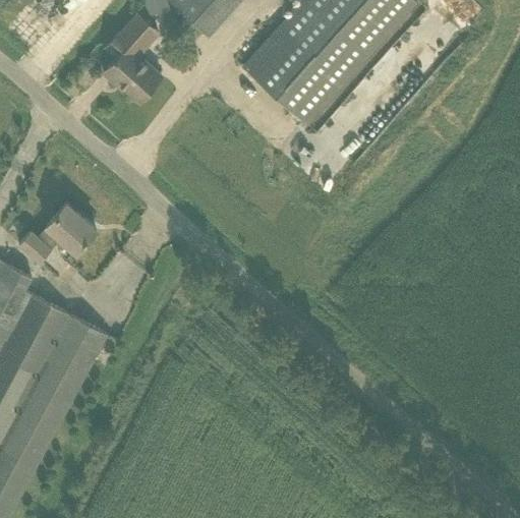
[(167,0),(143,0),(145,0),(151,17),(171,10),(167,0)]
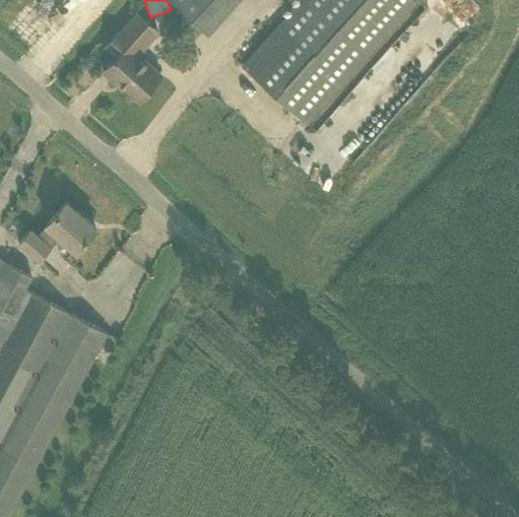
[(211,37),(243,0),(168,0),(211,37)]
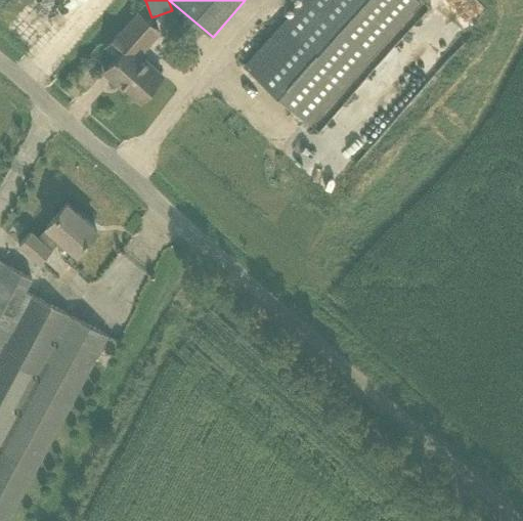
[(309,127),(419,3),(415,0),(307,0),(245,70),(309,127)]
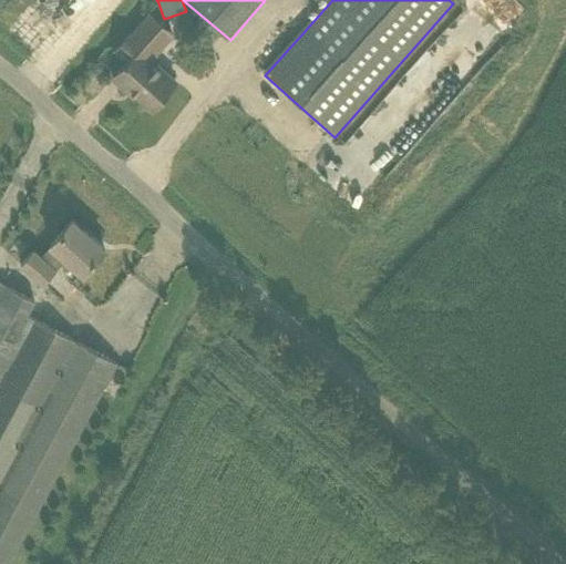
[(127,63),(112,80),(129,94),(131,92),(153,111),(176,84),(151,62),(154,58),(150,53),(166,34),(172,39),(173,38),(151,18),(131,40),(129,38),(115,53),(127,63)]
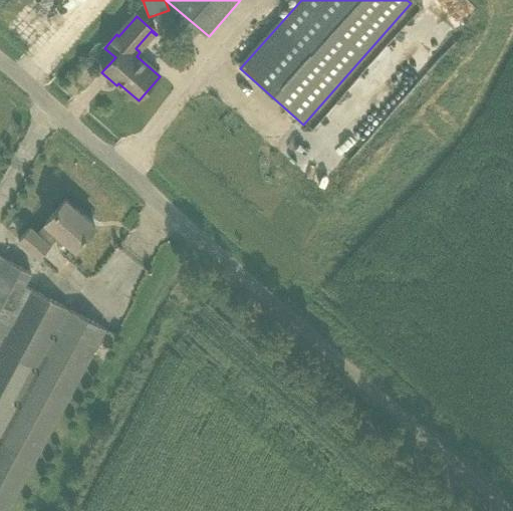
[(316,186),(333,180),(330,171),(313,176),(316,186)]
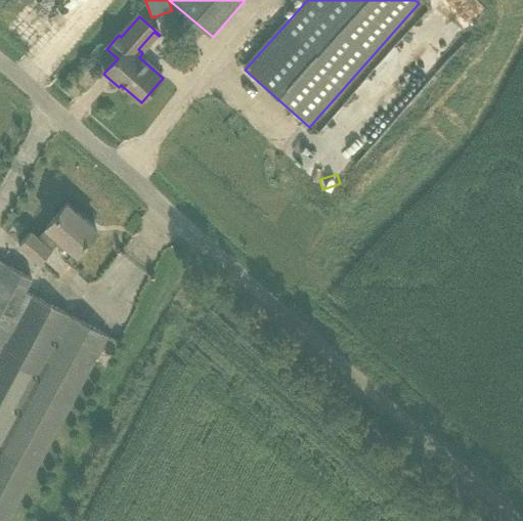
[(77,256),(97,232),(67,206),(46,228),(47,229),(38,241),(31,234),(19,247),(40,265),(51,253),(51,252),(60,242),(77,256)]
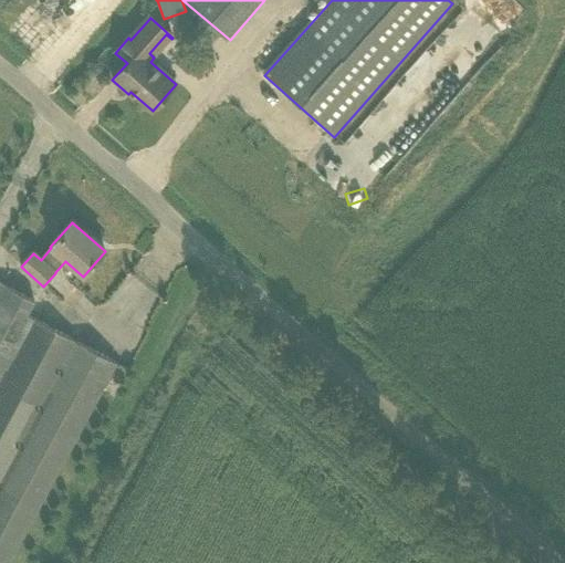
[(0,386),(34,322),(27,318),(34,303),(0,283),(0,386)]
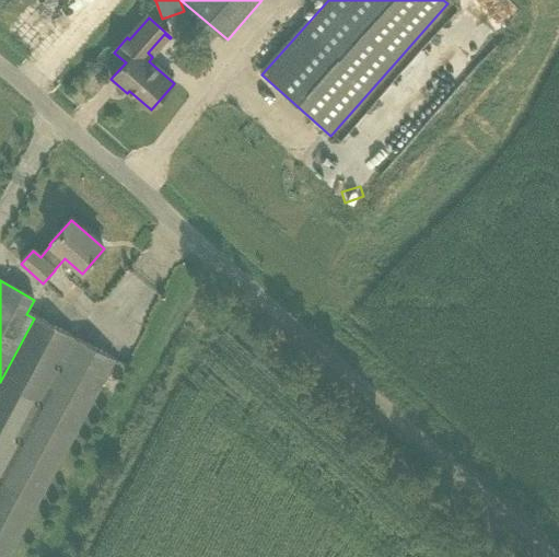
[(0,482),(76,340),(34,318),(0,382),(0,482)]
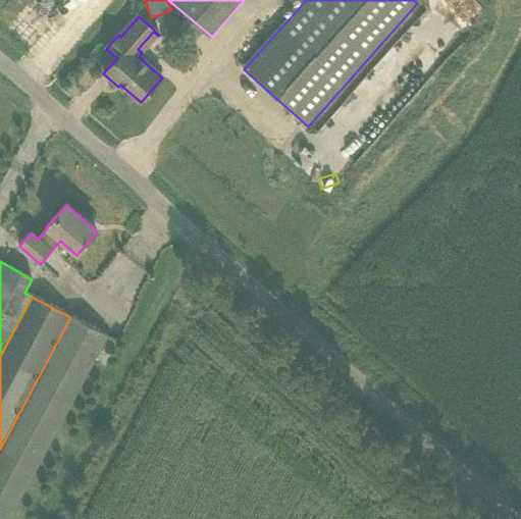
[(70,317),(0,449),(0,518),(9,518),(107,336),(70,317)]
